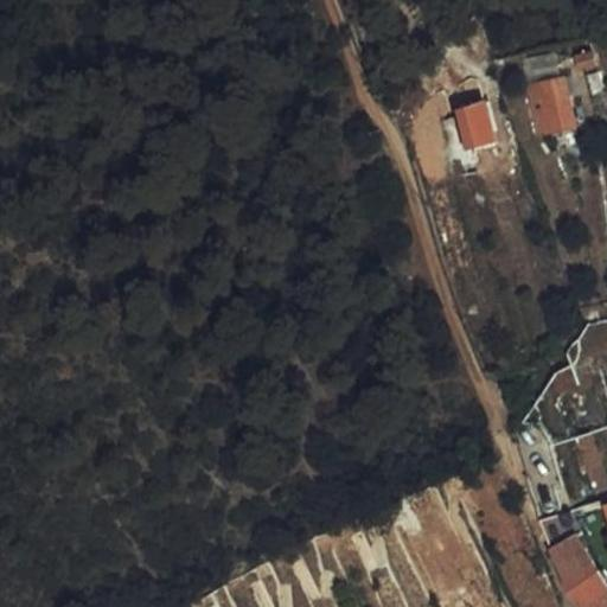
[(594,64),(588,46),(570,53),(575,70),(594,64)]
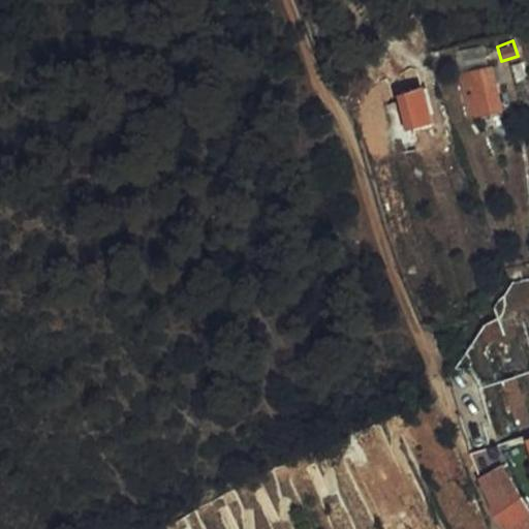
[(486,70),(483,44),(457,49),(463,75),(486,70)]
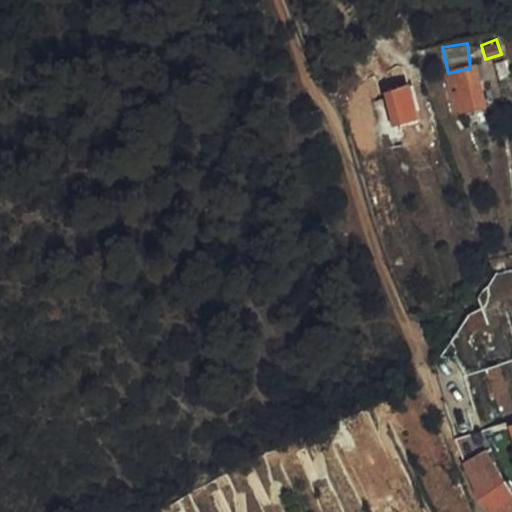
[(470,68),(448,73),(456,113),(485,107),(480,82),(483,81),(485,79),(484,74),(482,72),(478,73),(477,67),(470,68)]
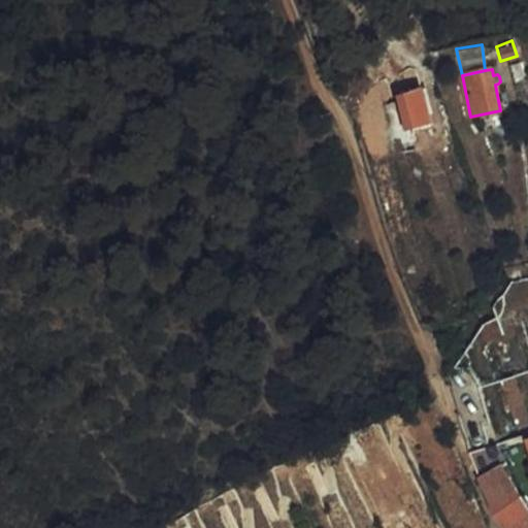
[(386,73),(372,78),(377,97),(393,92),(386,73)]
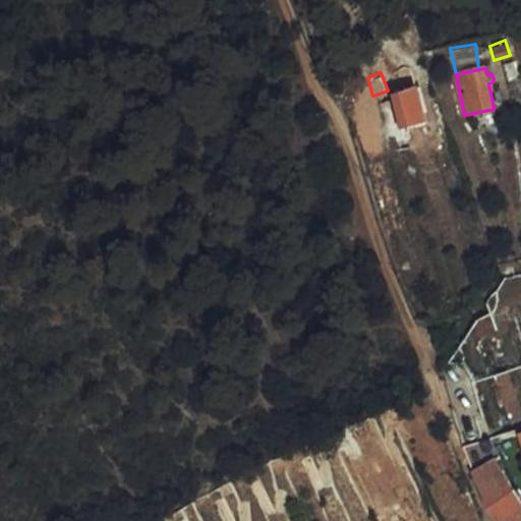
[(375,106),(388,140),(398,138),(395,118),(400,117),(401,121),(422,118),(417,89),(396,93),(396,96),(391,97),(388,91),(372,96),(367,97),(370,108),(375,106)]
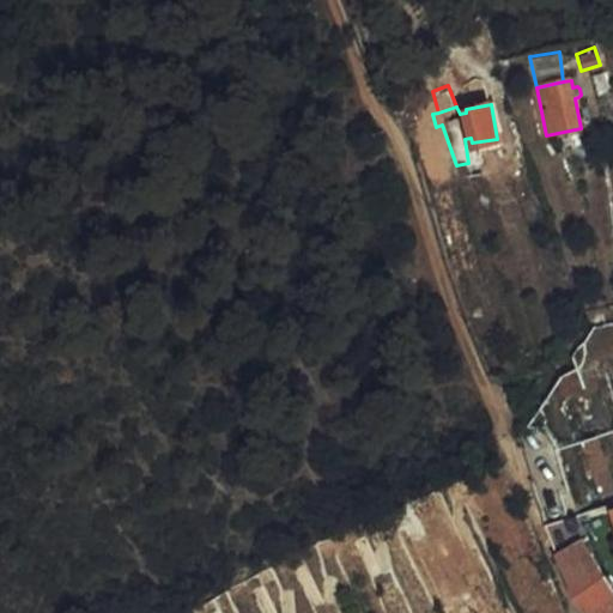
[(465,139),(468,163),(475,162),(473,150),(498,145),(497,139),(472,143),(471,138),(465,139)]
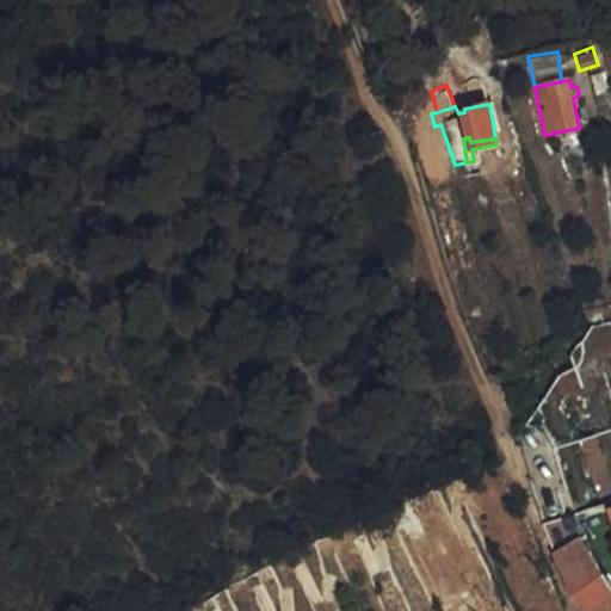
[(610,479),(609,473),(593,479),(600,501),(610,497),(610,479)]
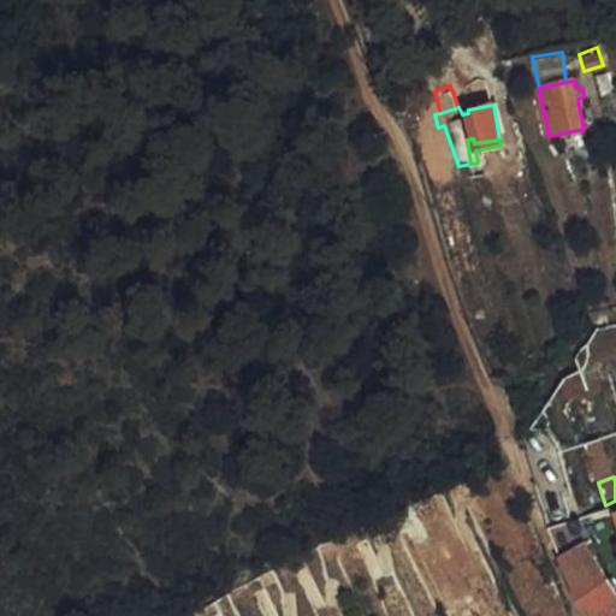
[(576,588),(585,605),(592,615),(615,615),(615,581),(600,554),(593,557),(588,549),(563,560),(568,570),(576,588)]
